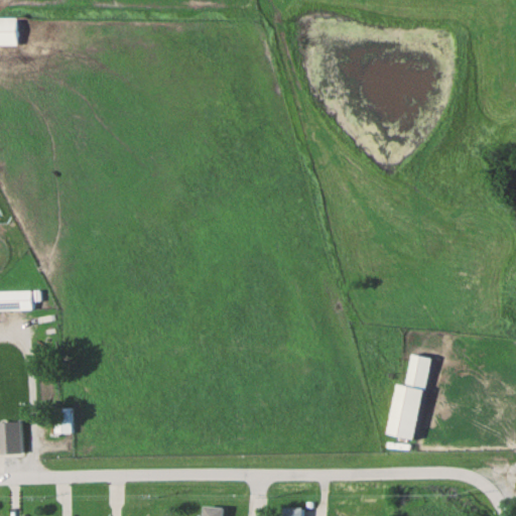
[(0,15),(0,44),(17,45),(17,16),(0,15)]
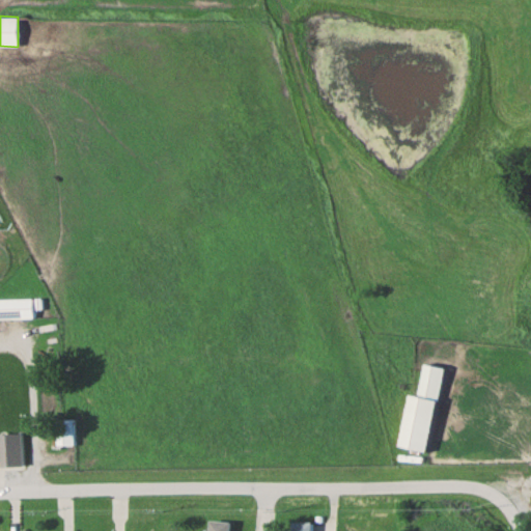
[(0,298),(0,317),(34,317),(34,299),(0,298)]
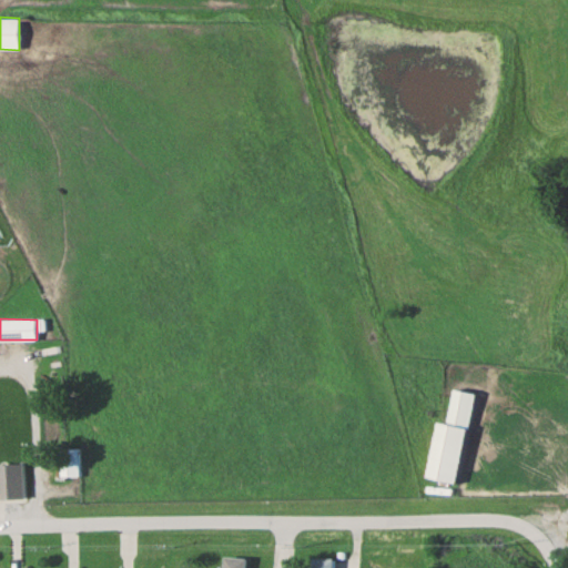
[(457,483),(475,392),(453,388),(446,422),(437,421),(426,477),(457,483)]
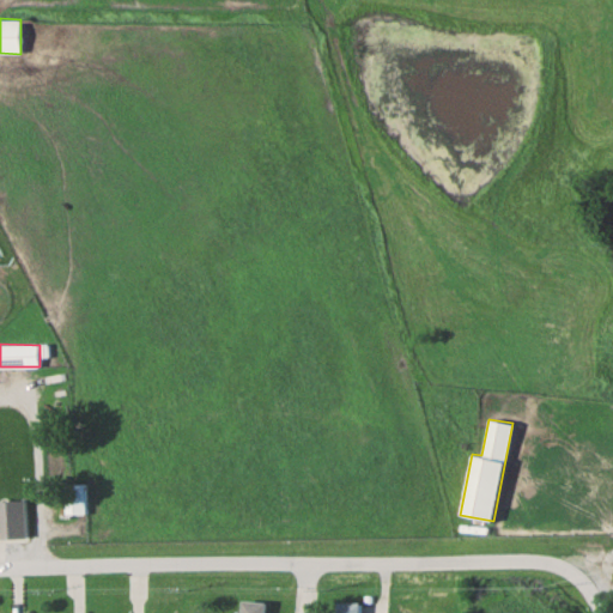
[(67,514),(87,514),(87,483),(67,483),(67,514)]
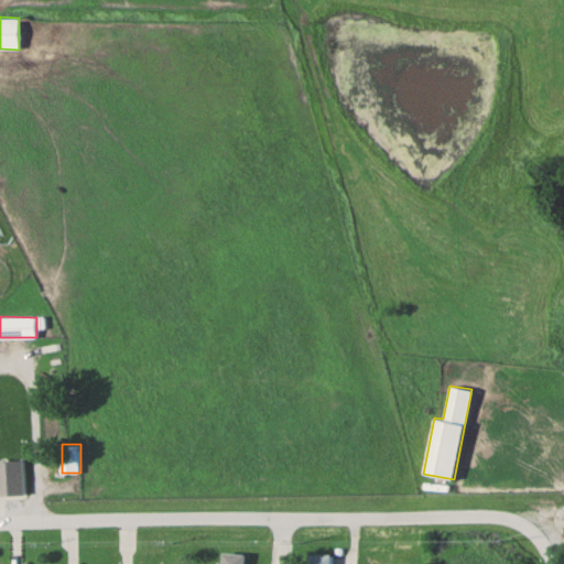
[(26,495),(26,458),(1,458),(1,495),(26,495)]
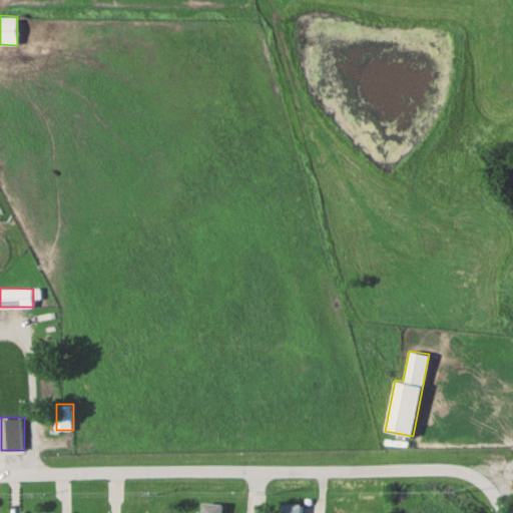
[(221,512),(222,503),(201,503),(200,512),(221,512)]
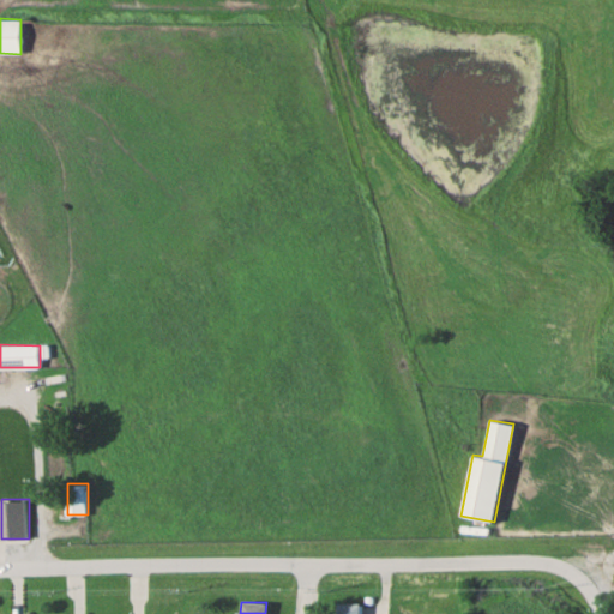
[(337,613),(361,613),(362,602),(338,602),(337,613)]
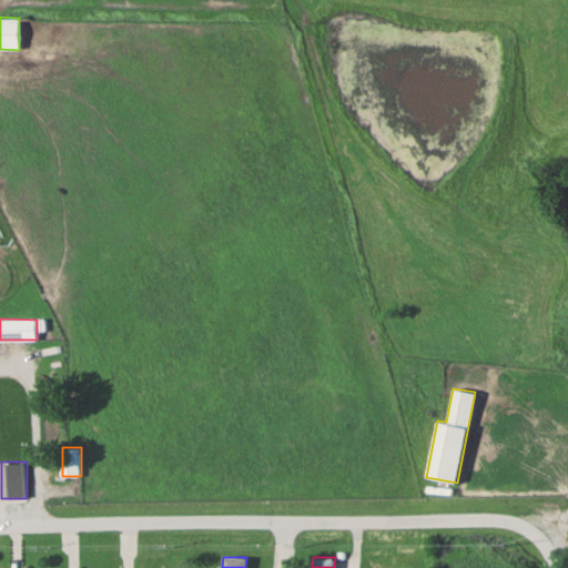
All buildings are outlined.
